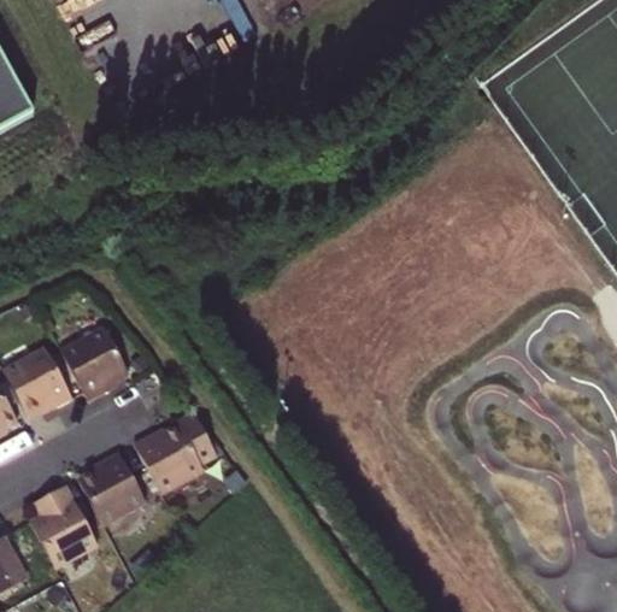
[(0,54),(0,134),(34,117),(0,54)]
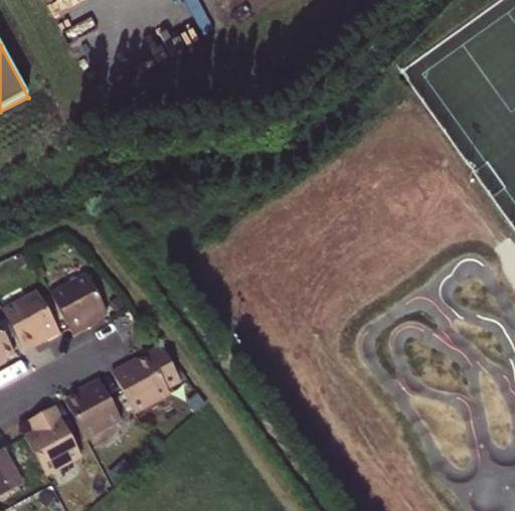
[(87,273),(53,292),(75,331),(109,312),(87,273)]
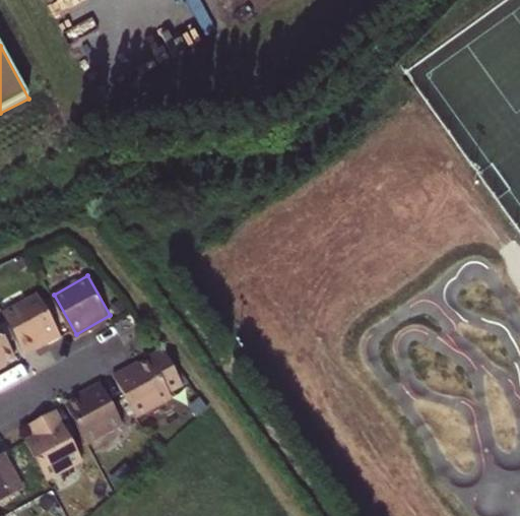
[(39,292),(2,310),(23,348),(62,333),(39,292)]
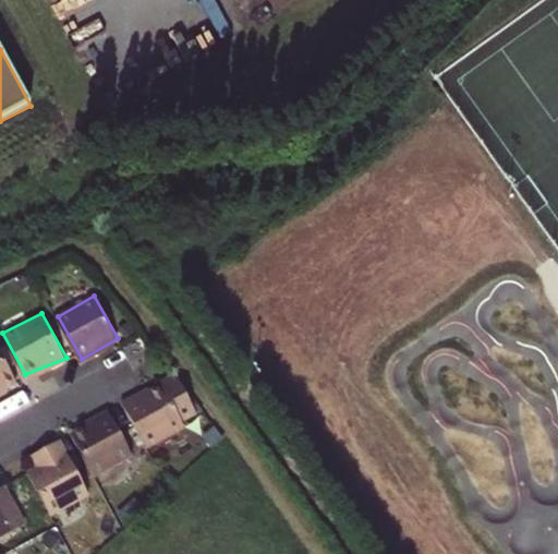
[(0,351),(0,390),(15,381),(0,351)]
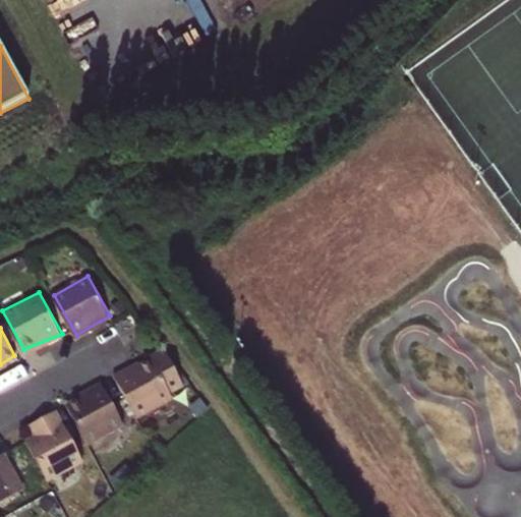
[(129,367),(127,364),(113,372),(137,415),(171,397),(168,391),(182,383),(163,349),(129,367)]
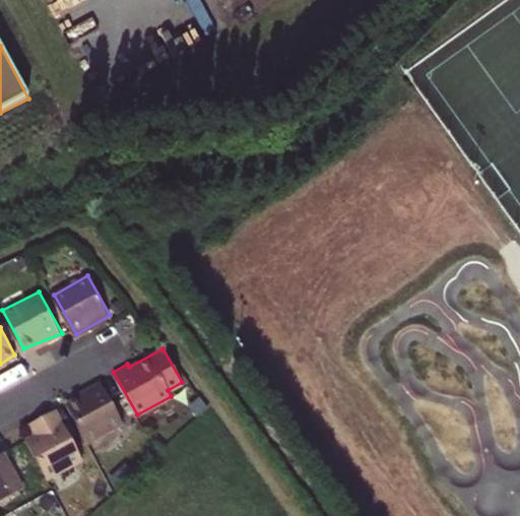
[(123,423),(100,379),(86,386),(88,391),(67,402),(88,441),(123,423)]
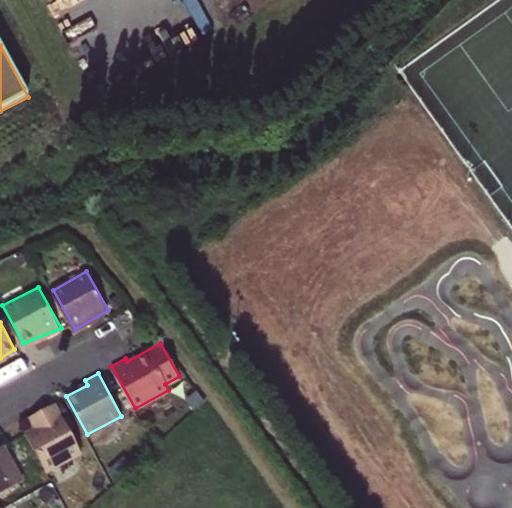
[(56,401),(41,409),(46,420),(33,427),(26,431),(47,470),(83,451),(56,401)]
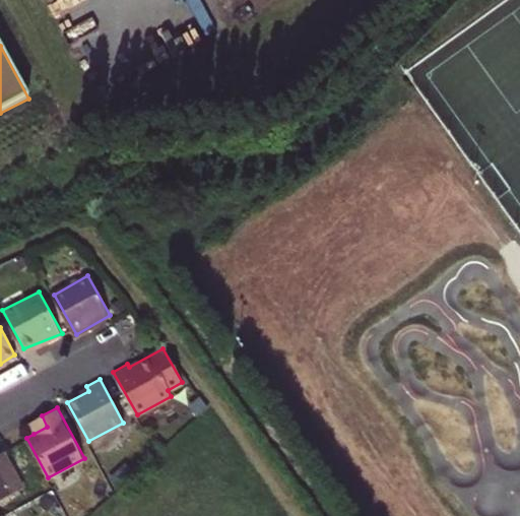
[(27,423),(34,434),(47,427),(42,415),(27,423)]
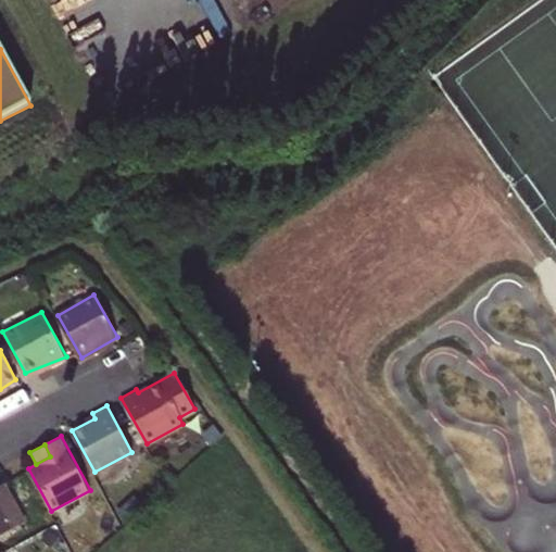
[(0,483),(0,530),(23,518),(3,481),(0,483)]
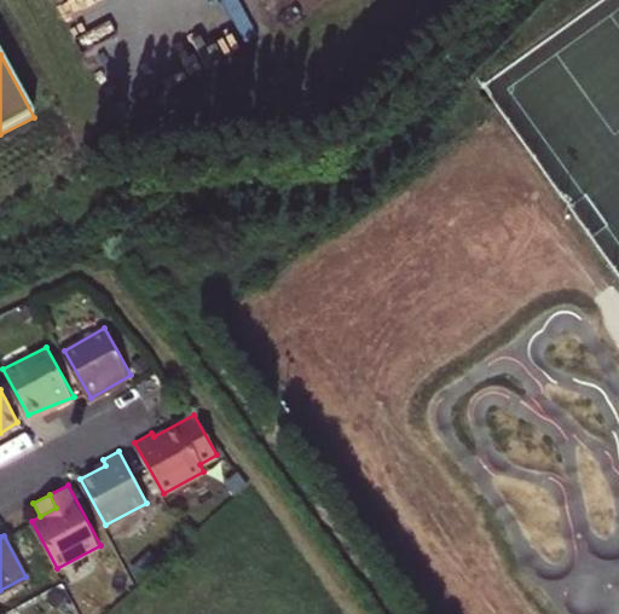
All buildings are outlined.
